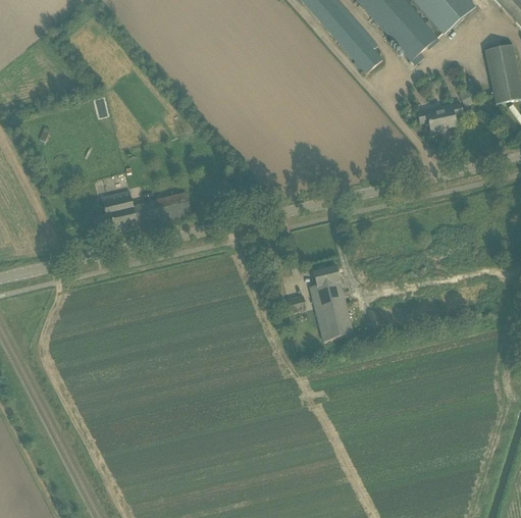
[(303,0),(365,71),(381,58),(379,56),(330,0),(303,0)]
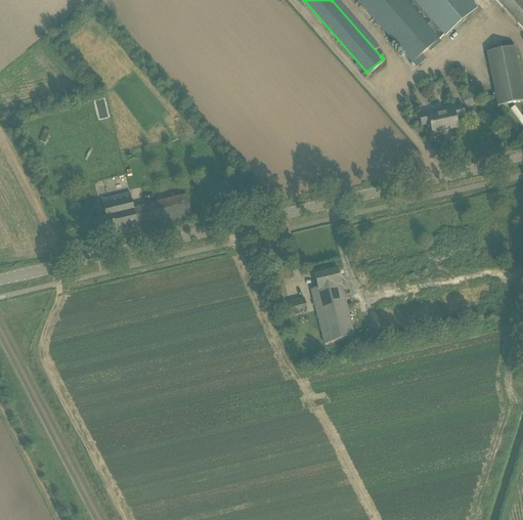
[(359,0),(411,59),(416,65),(425,56),(421,51),(438,36),(443,32),(444,34),(477,5),(472,0),(359,0)]
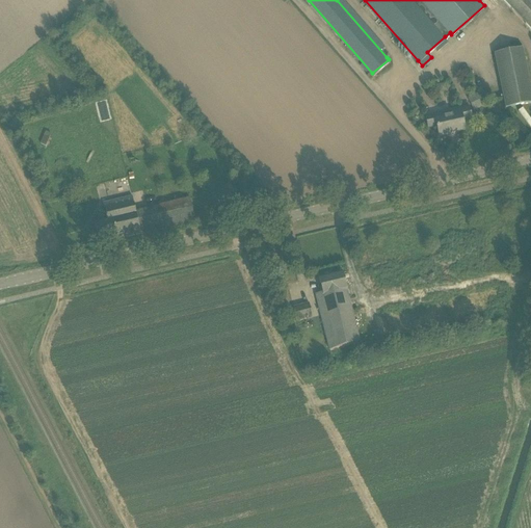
[(504,0),(530,28),(530,0),(504,0)]
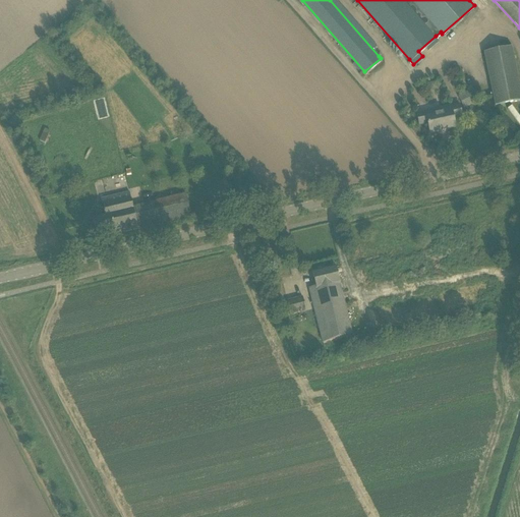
[(519,97),(519,89),(519,88),(511,44),(483,50),(495,103),(519,97)]
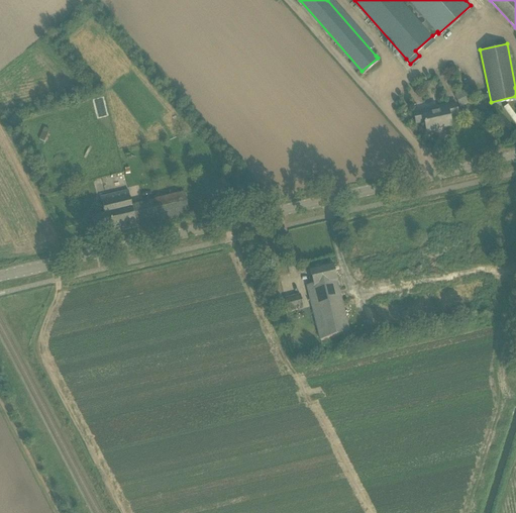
[(463,88),(453,93),(459,105),(469,100),(463,88)]
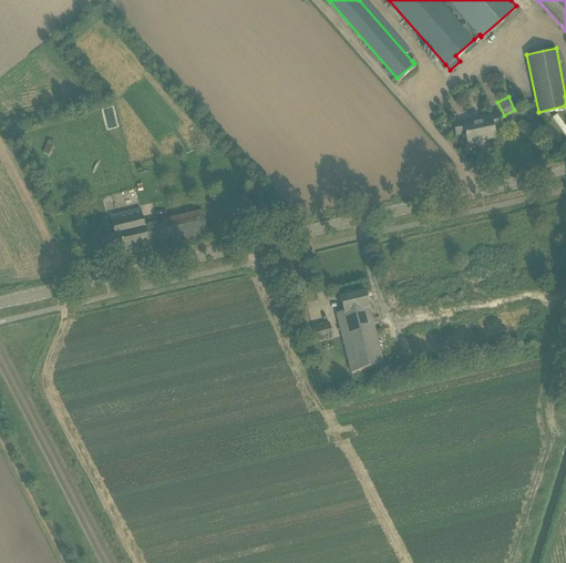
[(493,126),(502,124),(498,110),(489,113),(453,121),(455,133),(464,131),(466,141),(494,135),(493,126)]
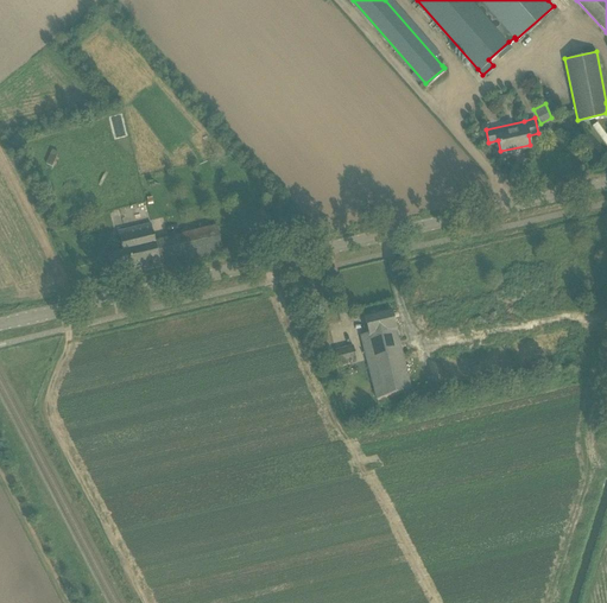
[(57,148),(51,146),(44,160),(51,163),(57,148)]
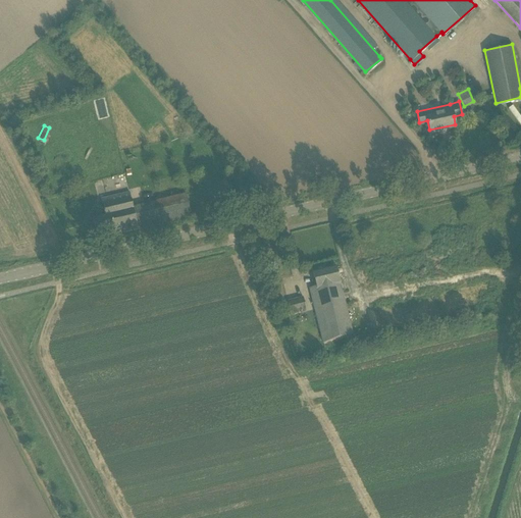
[(191,213),(186,192),(133,204),(128,190),(106,195),(105,190),(99,192),(100,197),(105,213),(92,216),(96,231),(121,225),(122,229),(138,226),(191,213)]
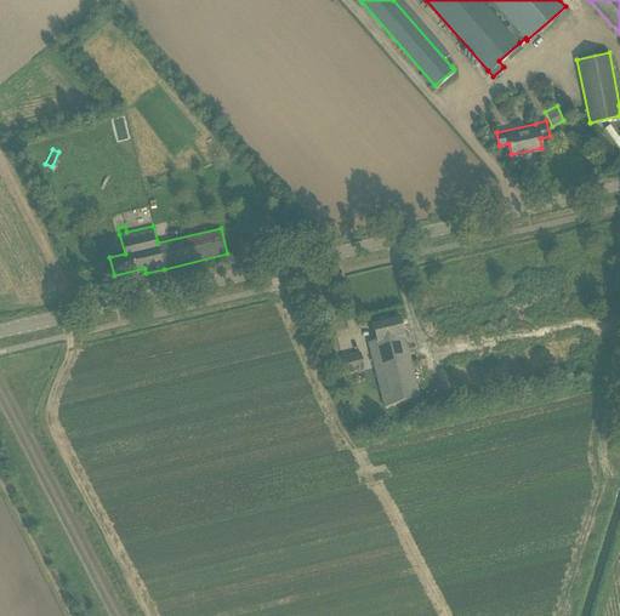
[(371,321),(375,337),(367,340),(384,405),(420,395),(399,314),(371,321)]
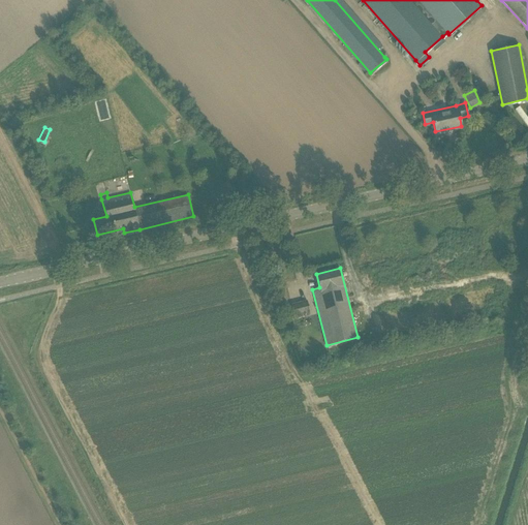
[(310,312),(306,298),(290,302),(293,316),(310,312)]
